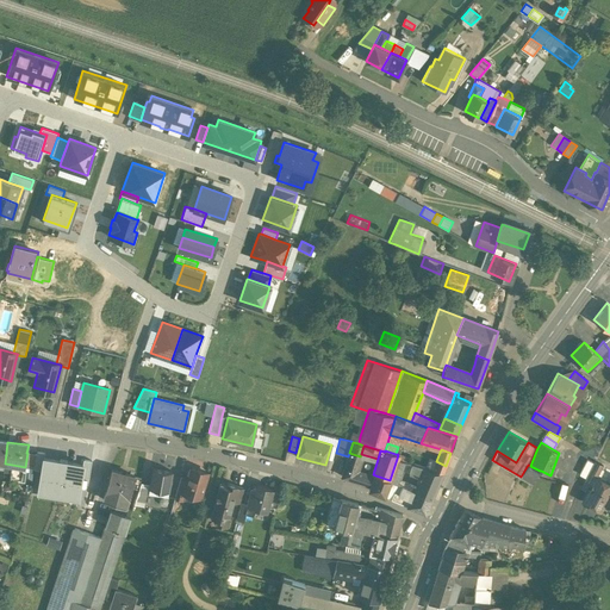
[(36,454),(27,453),(25,467),(33,468),(36,454)]
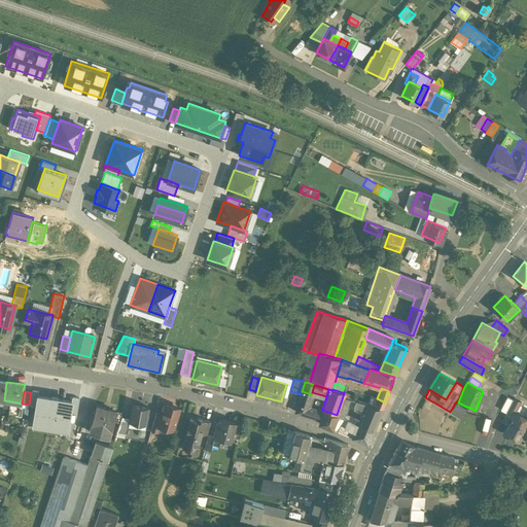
[(39,392),(32,391),(29,407),(35,408),(37,396),(38,396),(39,392)]
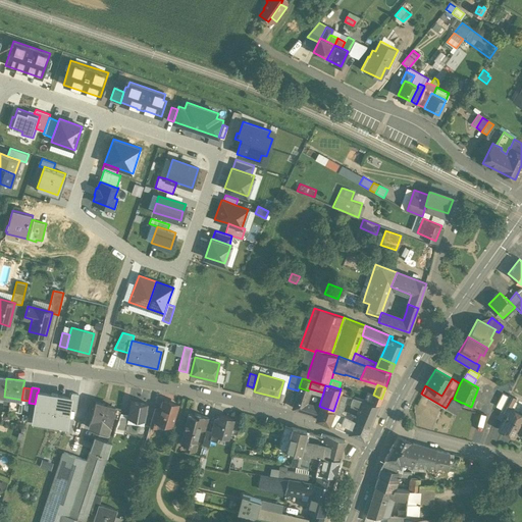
[(299,387),(298,390),(293,408),(302,411),(304,404),(308,390),(299,387)]
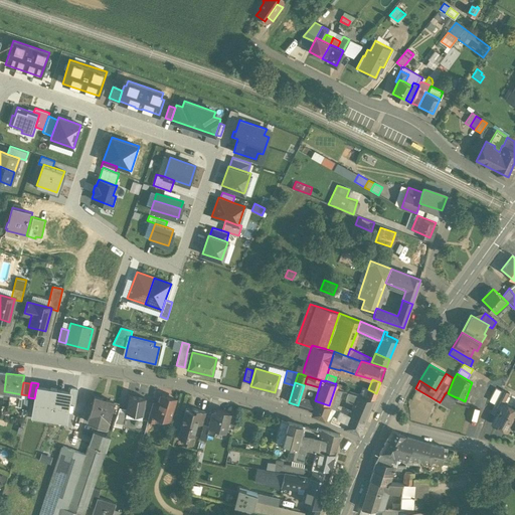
[(70,393),(56,390),(57,389),(50,388),(50,389),(37,387),(36,387),(34,398),(32,415),(65,420),(68,403),(70,393)]
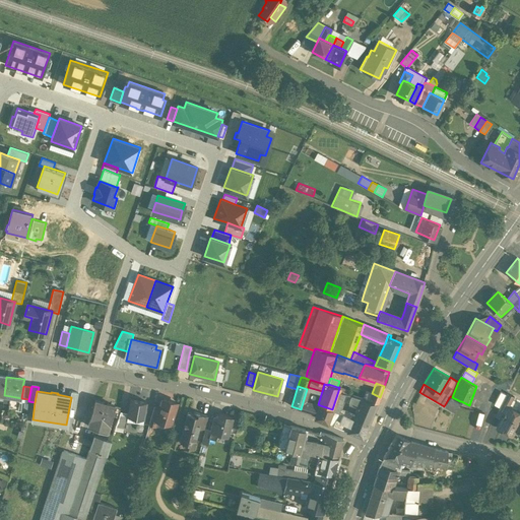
[(338,391),(332,409),(339,412),(344,414),(345,412),(348,402),(351,395),(346,394),(345,394),(338,391)]
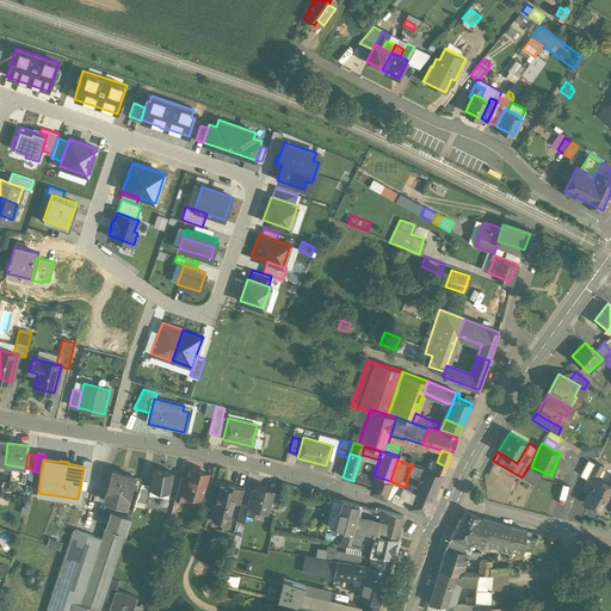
[(437,462),(431,460),(427,469),(443,474),(446,467),(437,462)]
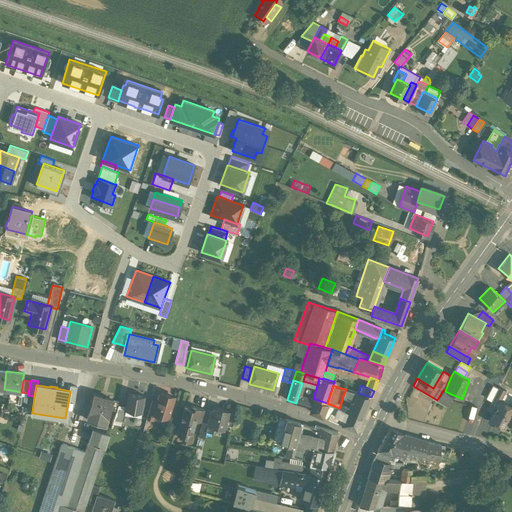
[(75,402),(77,387),(70,386),(70,391),(68,401),(75,402)]
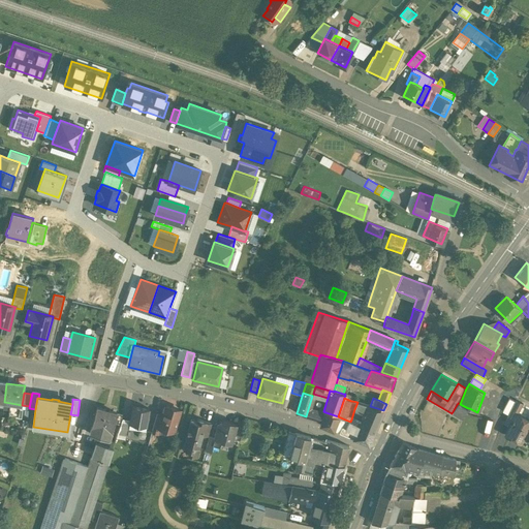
[(516,400),(506,416),(514,419),(517,413),(518,413),(523,404),(516,400)]
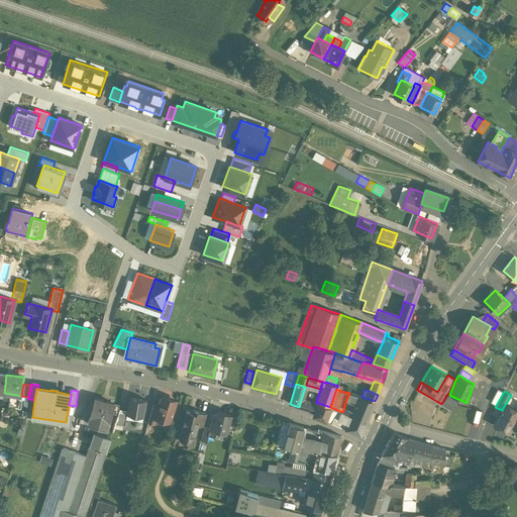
[(362,397),(359,396),(349,393),(346,400),(356,404),(352,414),(343,410),(342,412),(367,422),(375,401),(362,397)]
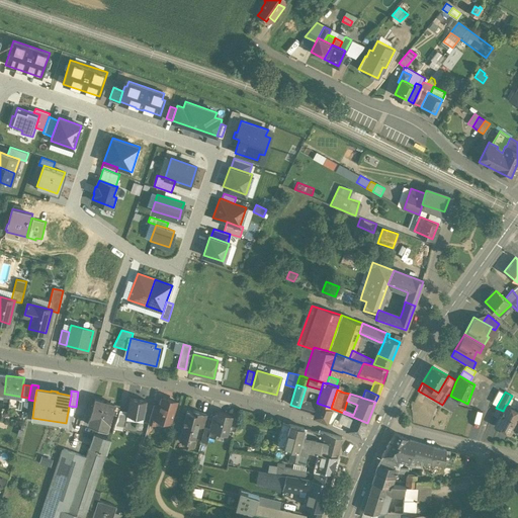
[(21,397),(10,395),(8,408),(20,410),(21,401),(20,401),(21,397)]
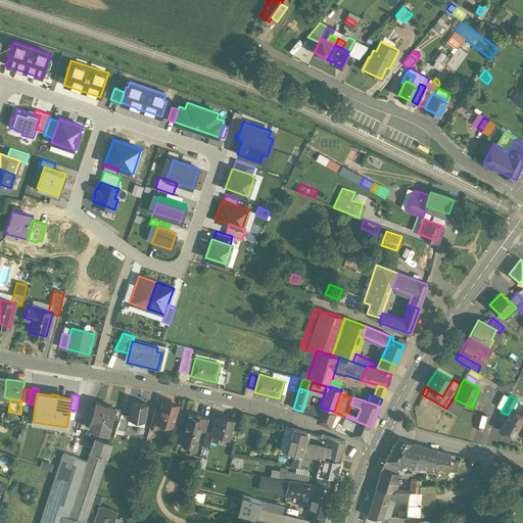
[(455,399),(453,398),(446,409),(457,415),(463,403),(455,399)]
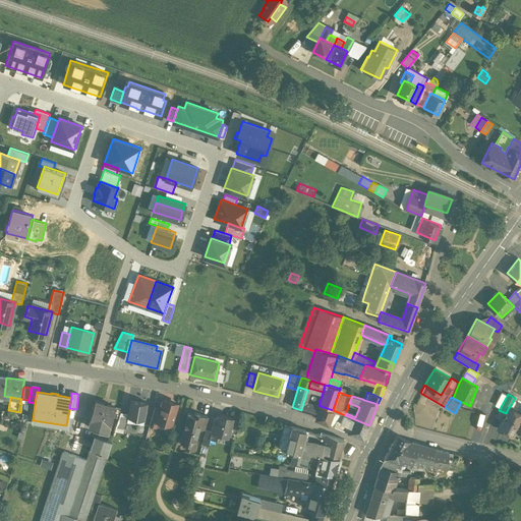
[(148,403),(130,400),(127,414),(127,417),(141,419),(143,420),(148,403)]
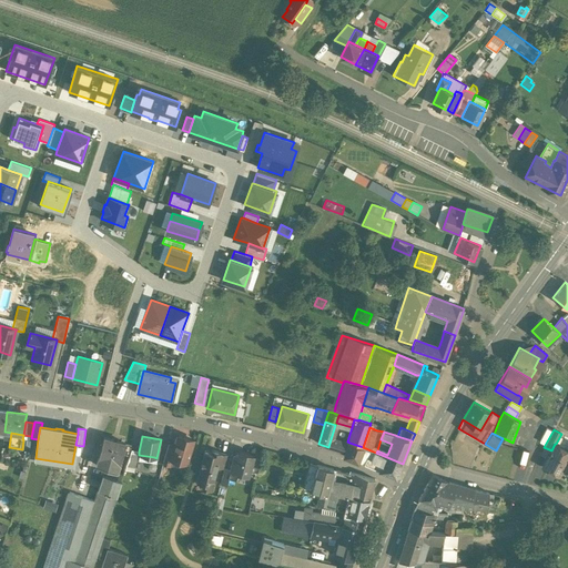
[(193,440),(179,436),(175,446),(172,458),(186,464),(193,440)]
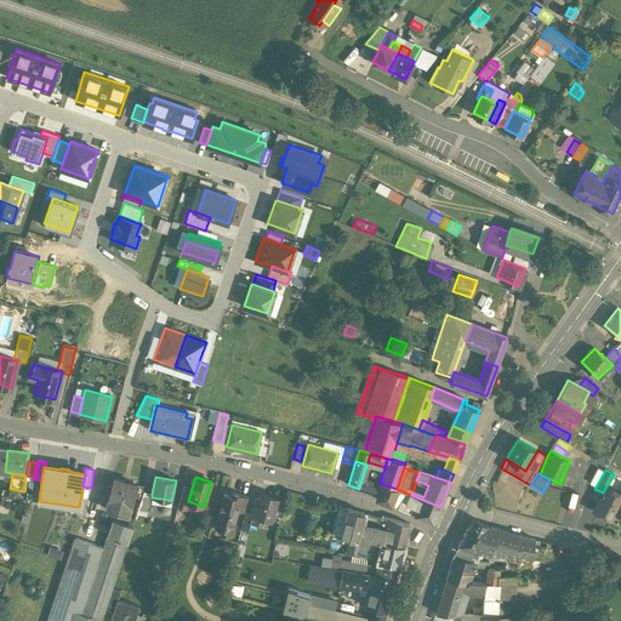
[(137,485),(113,478),(107,500),(108,500),(130,506),(131,506),(137,485)]
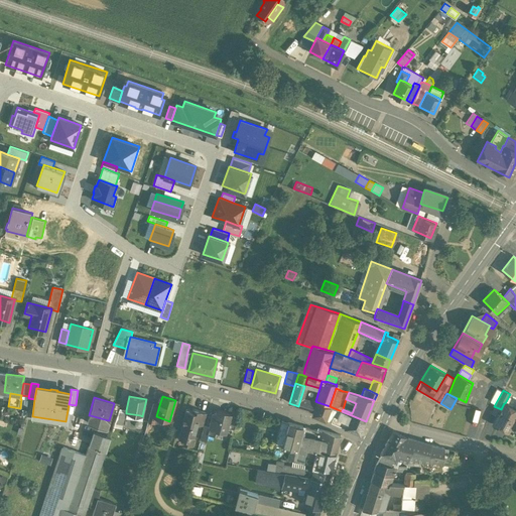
[(307,401),(300,399),(298,406),(305,408),(307,401)]
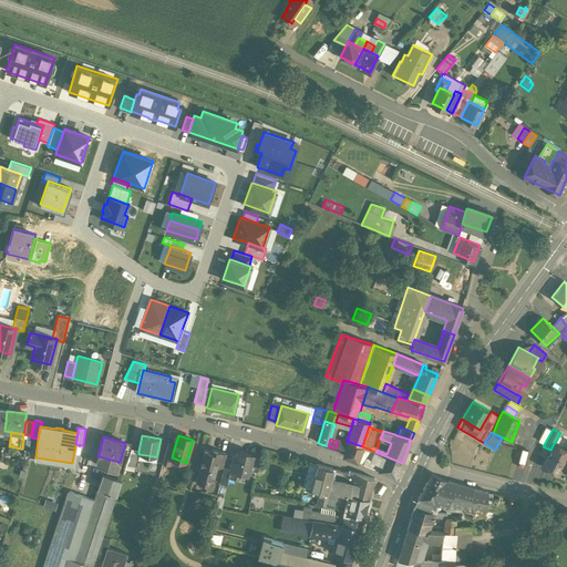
[(343,443),(338,441),(336,449),(344,452),(349,442),(347,441),(344,440),(343,443)]
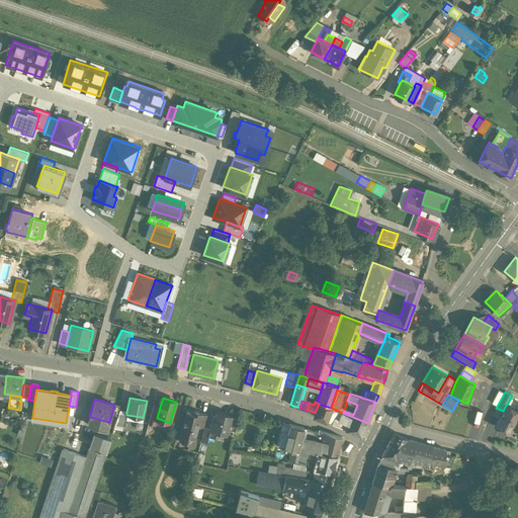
[(331,408),(319,404),(315,413),(313,416),(326,422),(331,412),(336,414),(338,411),(331,408)]
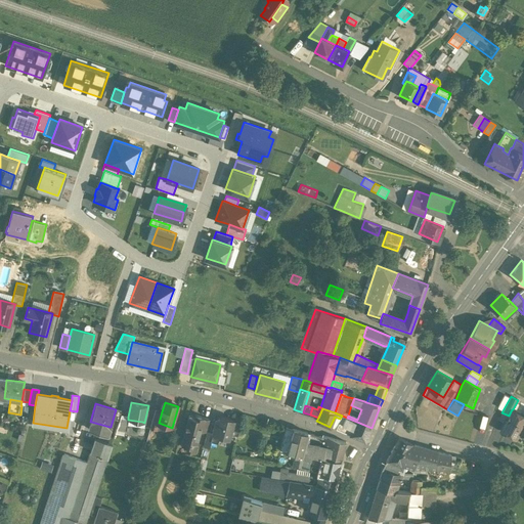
[(156,409),(150,427),(157,429),(159,423),(162,411),(156,409)]
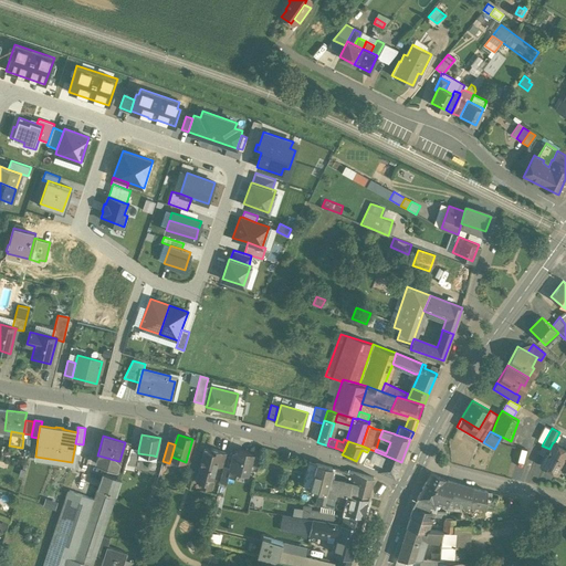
[(549,449),(541,464),(556,473),(561,467),(565,454),(565,449),(554,442),(553,442),(549,449)]
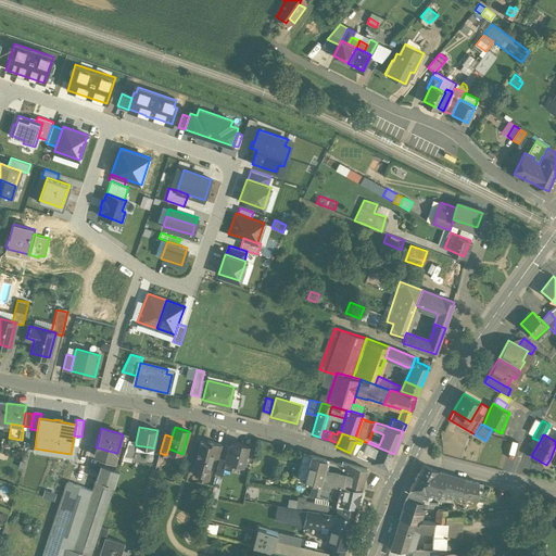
[(136,442),(128,440),(125,456),(134,457),(136,445),(136,442)]
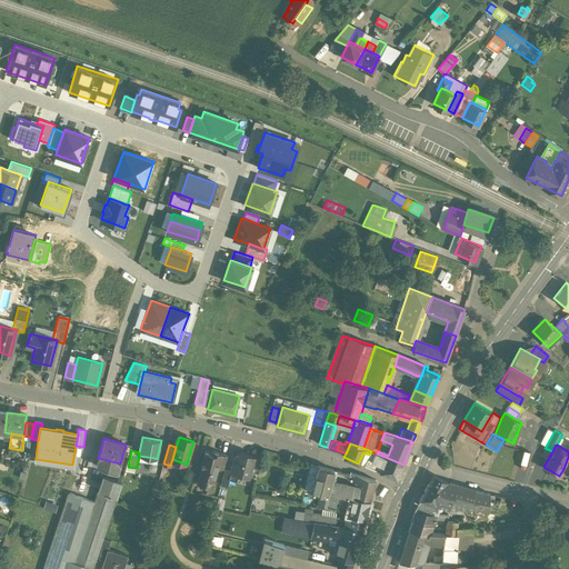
[(212,453),(206,451),(198,482),(213,486),(218,468),(222,453),(212,451),(212,453)]
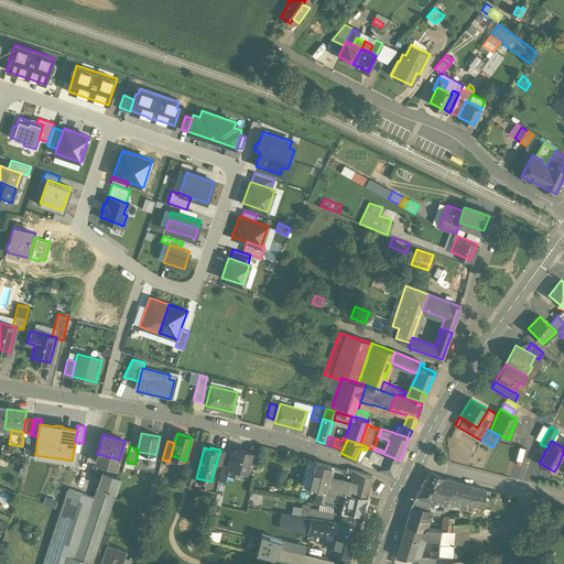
[(373,449),(368,447),(366,451),(361,462),(393,476),(400,461),(373,449)]
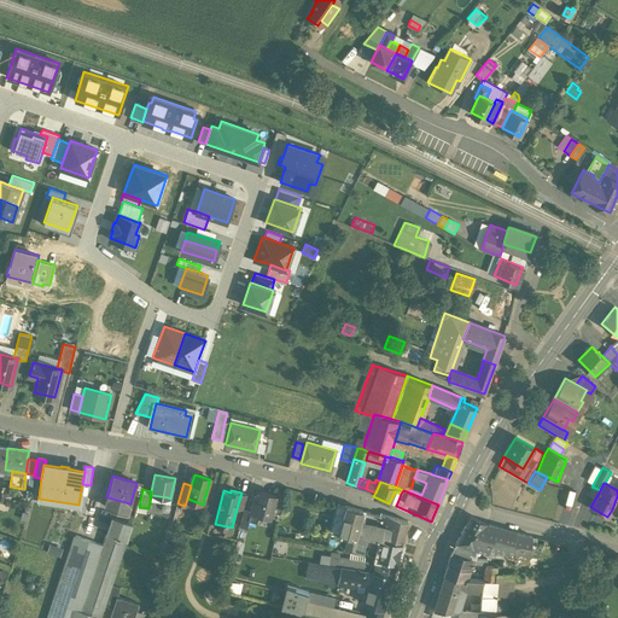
[(275,495),(260,491),(258,495),(255,494),(250,512),(249,520),(256,523),(258,514),(269,517),(275,495)]
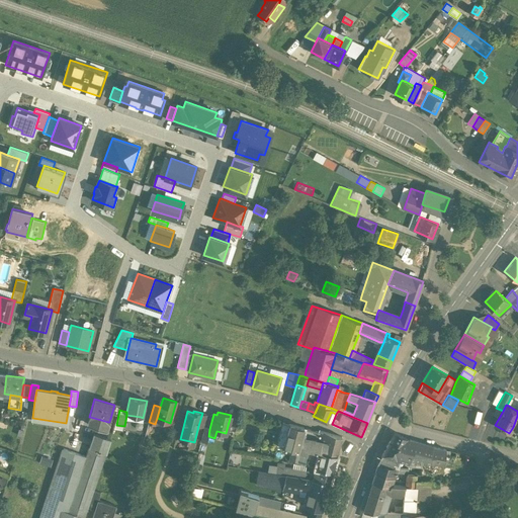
[(207,414),(202,413),(198,426),(204,427),(207,414)]
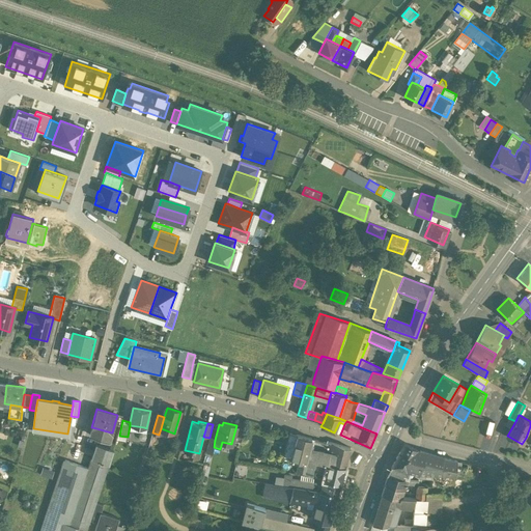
[(111,432),(92,427),(90,435),(109,441),(111,432)]
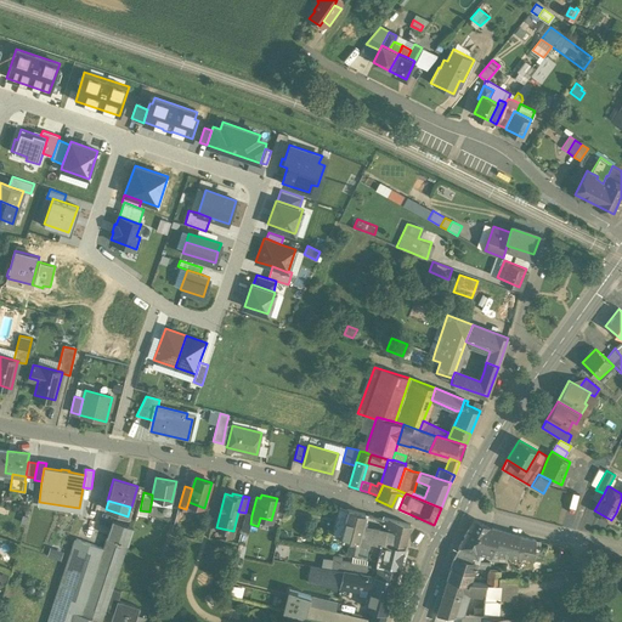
[(348,509),(339,507),(334,524),(344,525),(348,509)]
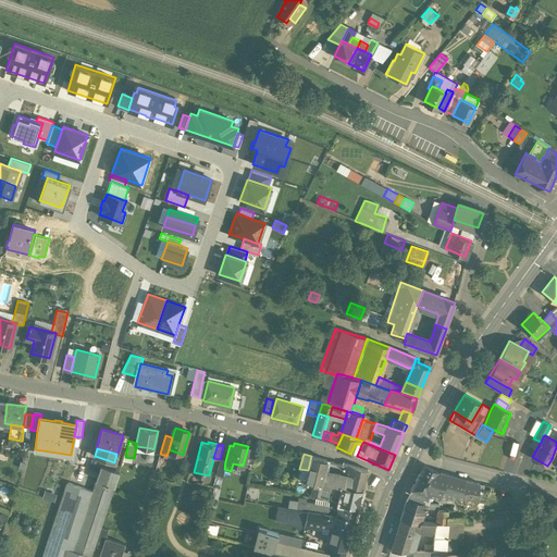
[(327,460),(311,456),(308,470),(305,482),(320,485),(323,472),(326,472),(329,467),(325,466),(327,460)]
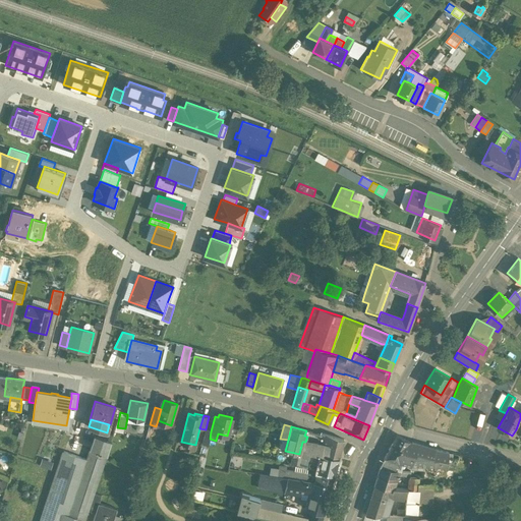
[(211,431),(206,430),(201,444),(208,446),(210,439),(211,431)]
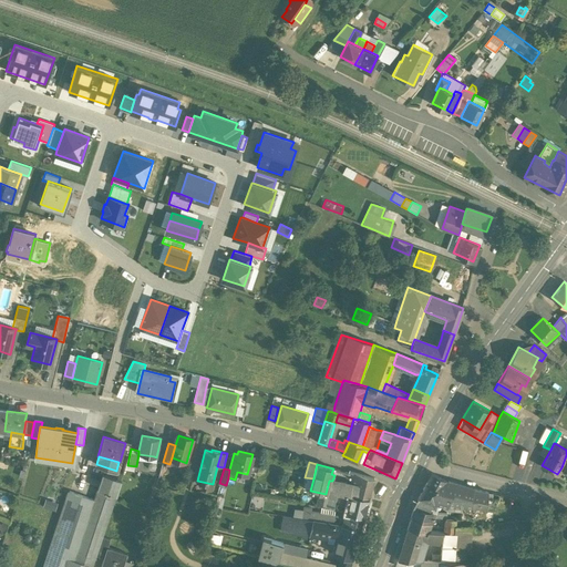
[(373,478),(349,472),(348,474),(349,474),(347,484),(352,486),(351,494),(369,498),(373,478)]
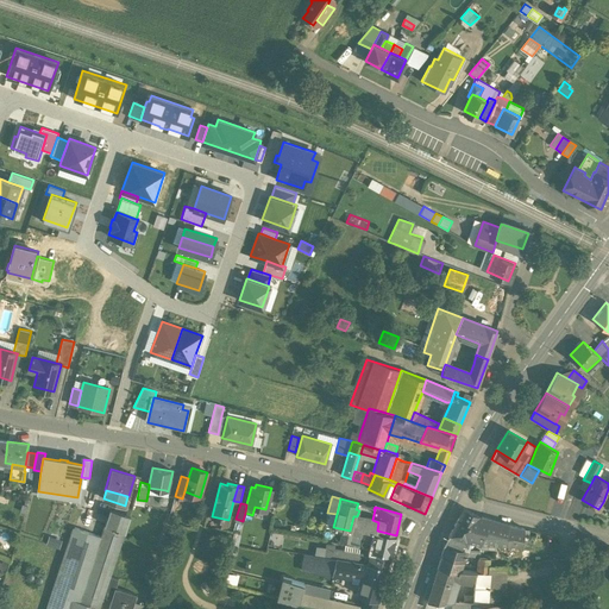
[(130,515),(111,509),(105,525),(125,532),(130,515)]
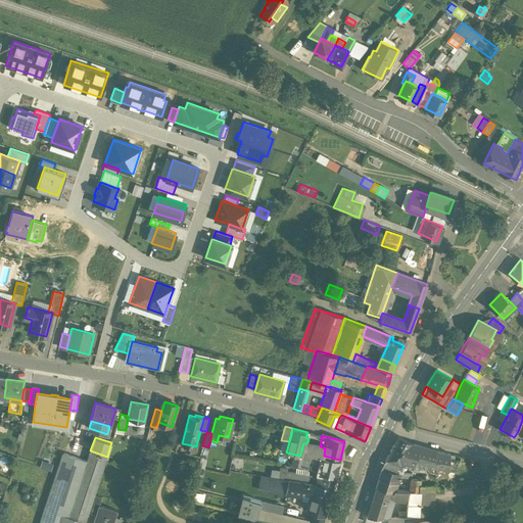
[(413,445),(398,437),(394,444),(407,452),(410,454),(413,445)]
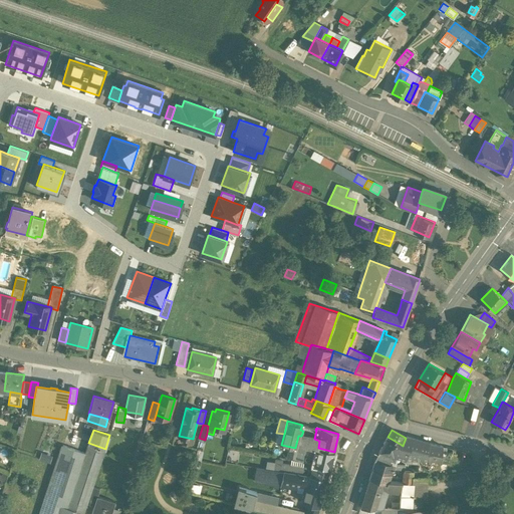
[(284,434),(276,433),(274,444),(281,445),(284,434)]
